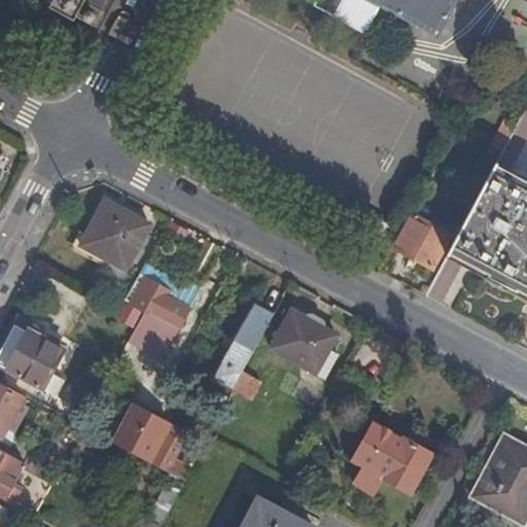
[(45,0),(94,26),(107,0),(45,0)]
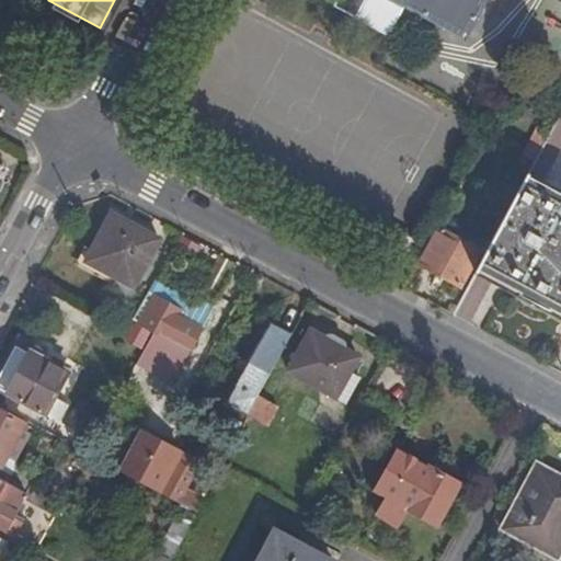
[(324,0),(325,0),(358,19),(392,37),(407,8),(468,41),(489,0),(324,0)]
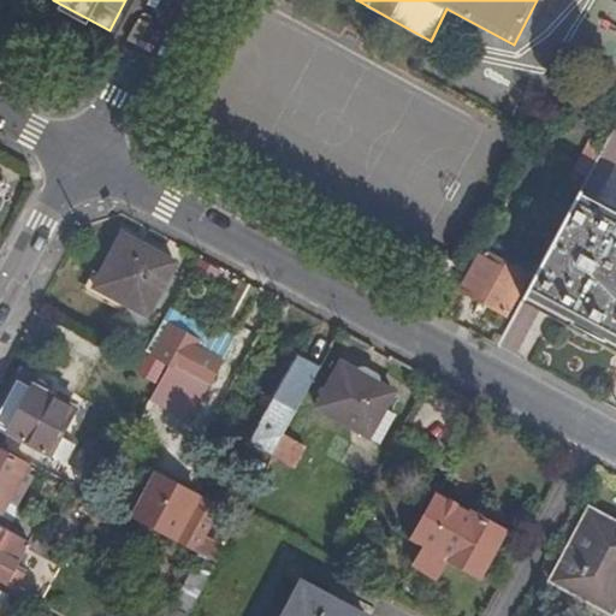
[(0,215),(10,199),(4,177),(0,175),(0,215)]
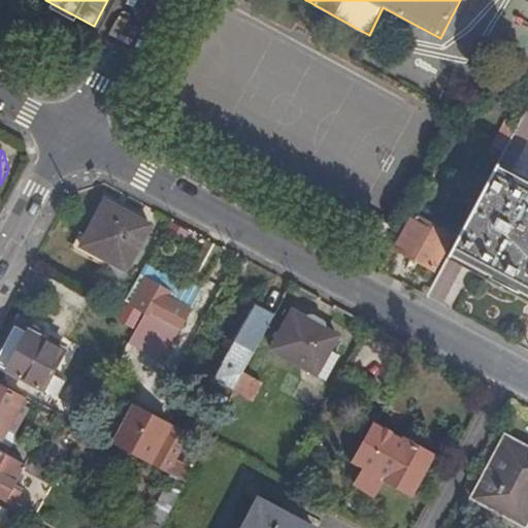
[(527,177),(498,163),(450,253),(527,294),(527,177)]
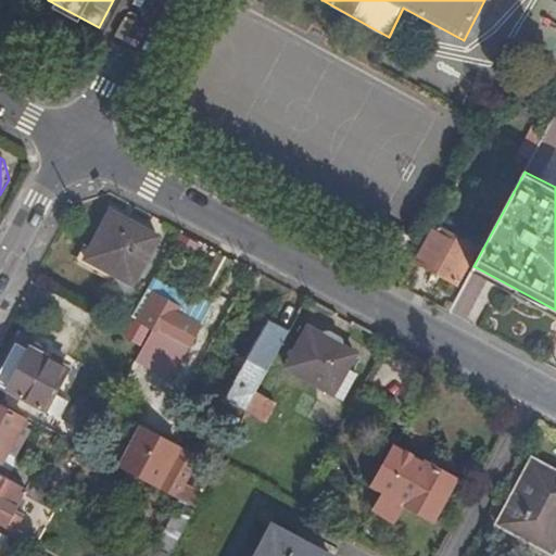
[(136,285),(161,238),(113,213),(97,244),(88,261),(118,276),(136,285)]
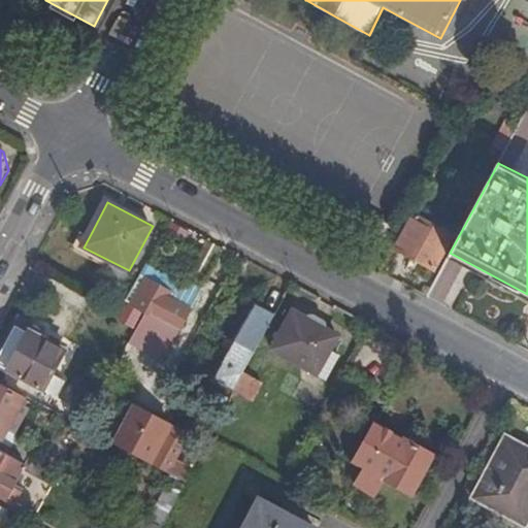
[(433,265),(452,232),(415,211),(396,245),(433,265)]
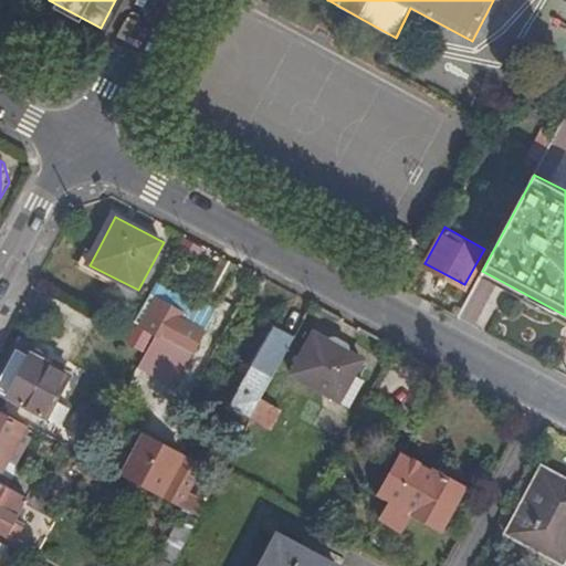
[(406,265),(419,242),(401,232),(387,257),(406,265)]
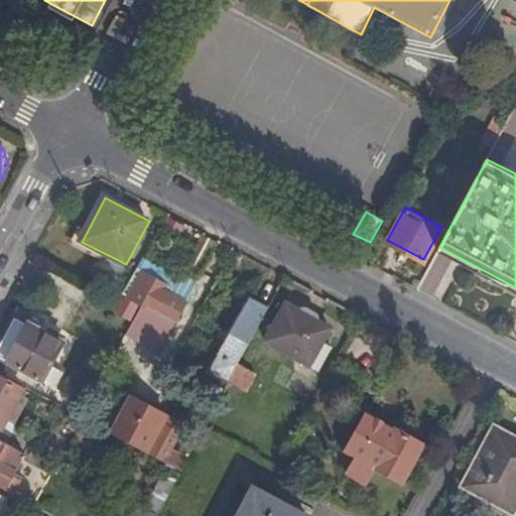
[(189,225),(170,215),(162,230),(180,240),(189,225)]
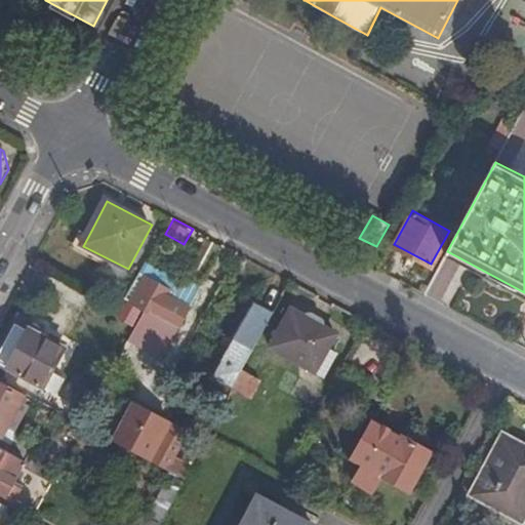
[(109,267),(112,260),(83,246),(91,231),(86,228),(76,249),(109,267)]
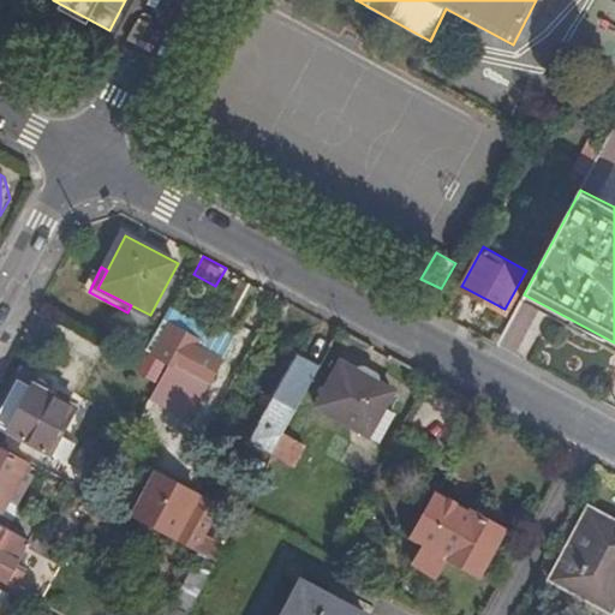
[(614,342),(524,294),(521,300),(614,348),(614,342)]
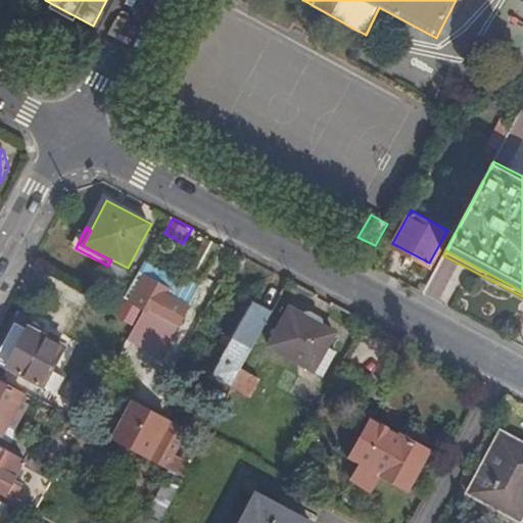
[(125,299),(131,302),(144,278),(139,276),(125,299)]
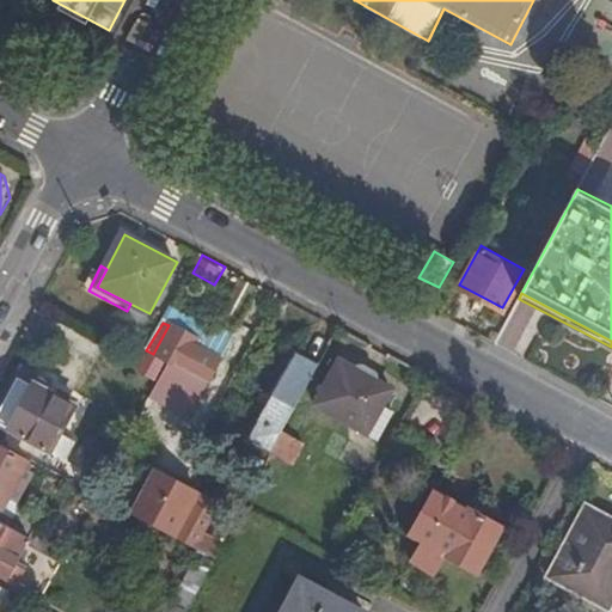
[(171,361),(207,381),(214,368),(221,356),(200,344),(202,341),(170,324),(169,325),(153,354),(170,363),(171,361)]
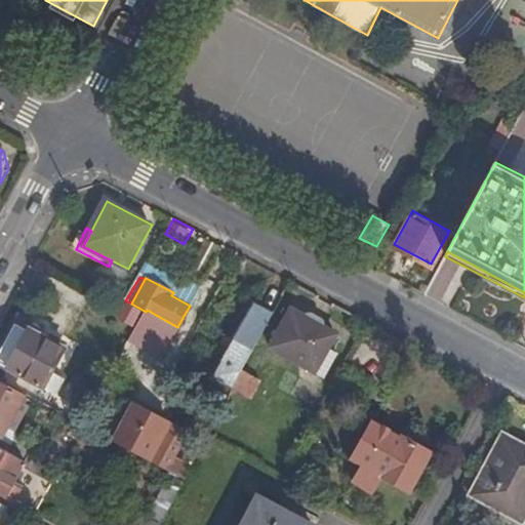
[(255,300),(235,338),(252,349),(273,310),(255,300)]
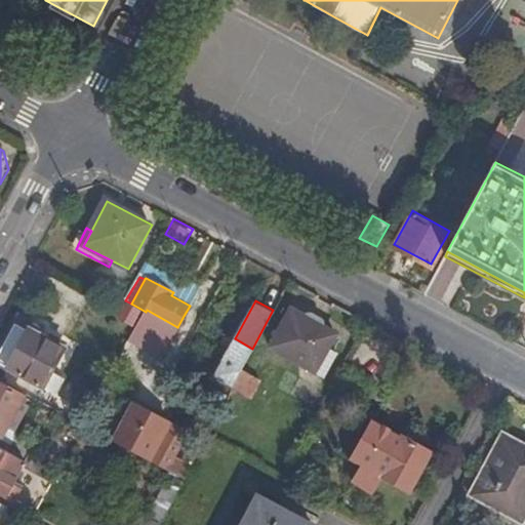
[(124,301),(116,317),(134,326),(143,312),(124,301)]
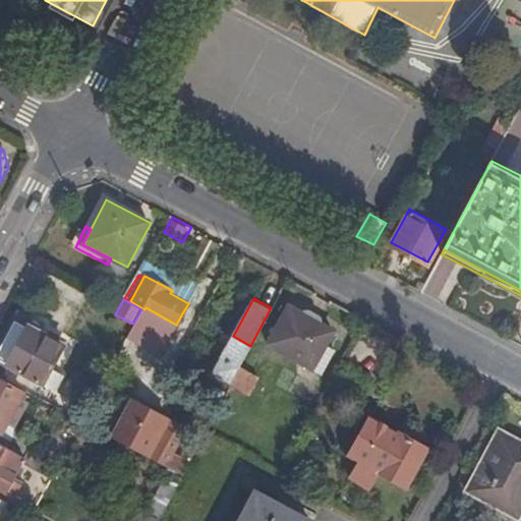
[(267,343),(312,367),(324,348),(333,329),(315,321),(301,312),(287,305),(267,343)]
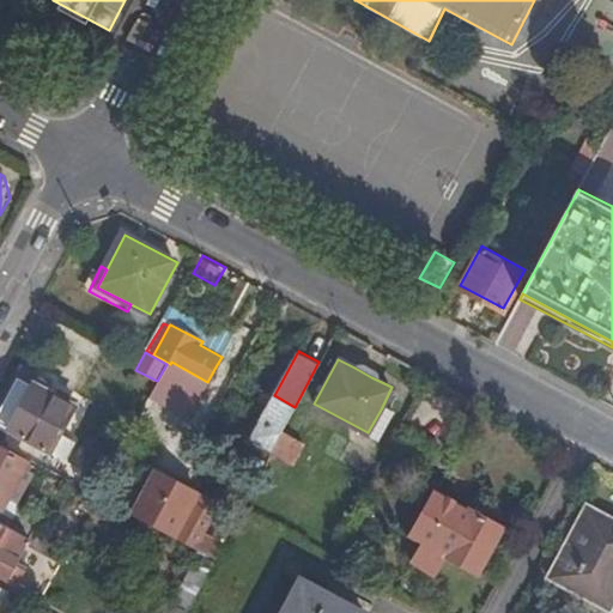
[(170,364),(149,399),(187,419),(207,382),(171,362),(170,364)]
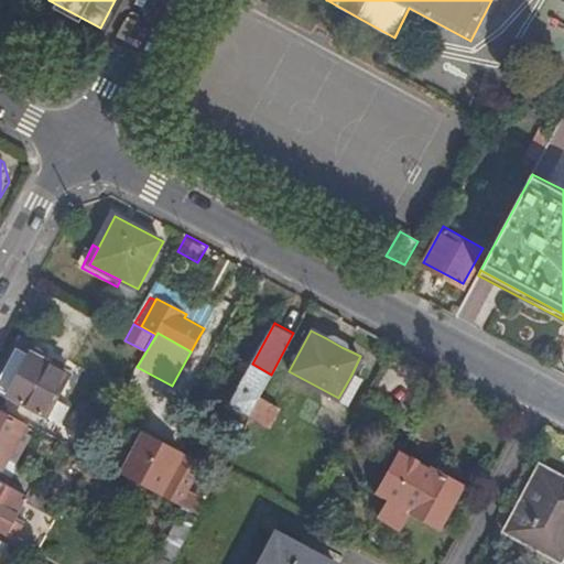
[(23,336),(0,379),(0,407),(39,427),(51,434),(67,403),(55,398),(68,373),(30,353),(35,343),(23,336)]
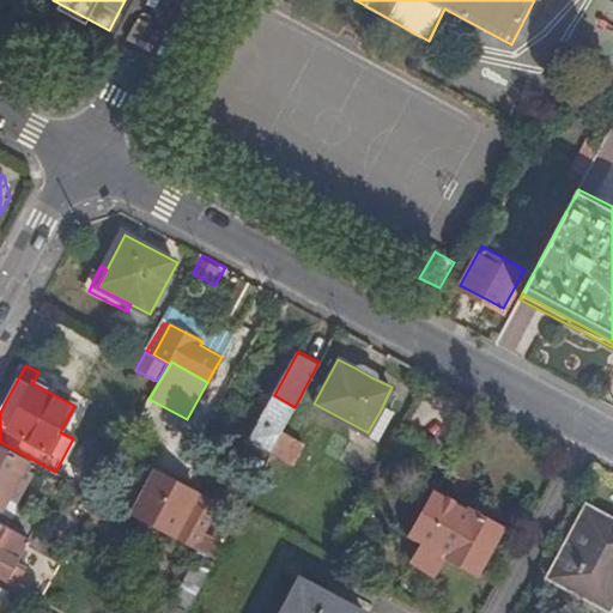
[(356,366),(354,368),(371,377),(372,375),(356,366)]
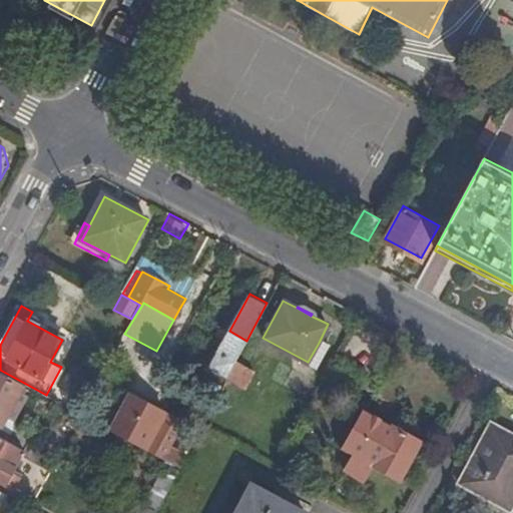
[(246,341),(229,331),(210,366),(227,375),(233,366),(246,341)]
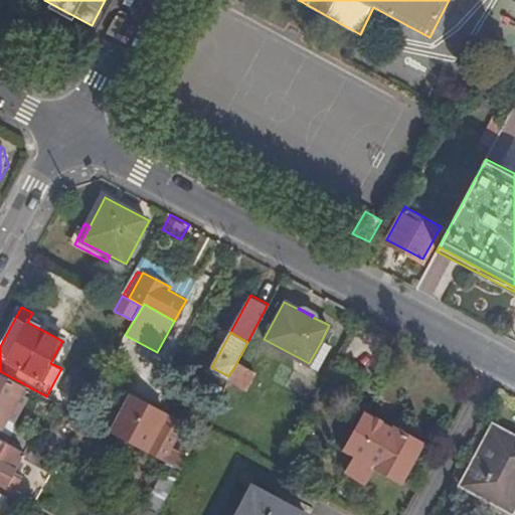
[(320,344),(309,363),(320,369),(331,350),(320,344)]
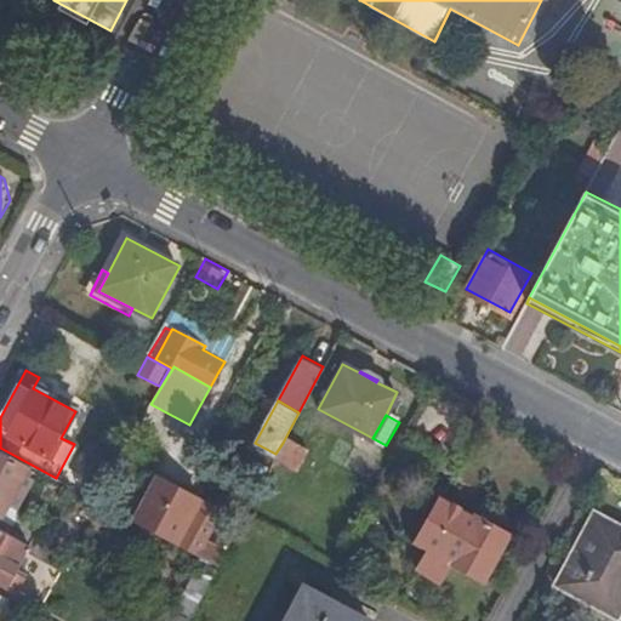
[(275,454),(272,463),(294,477),(306,456),(283,443),(275,454)]
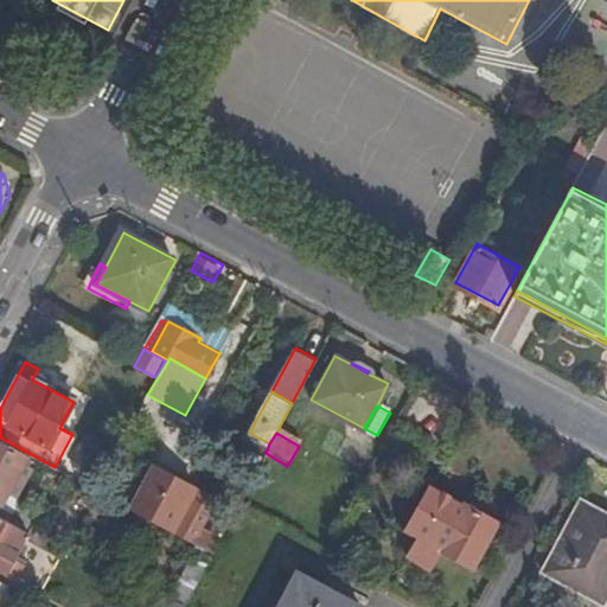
[(0,502),(5,493),(16,500),(32,468),(27,466),(31,459),(25,455),(0,442),(0,502)]
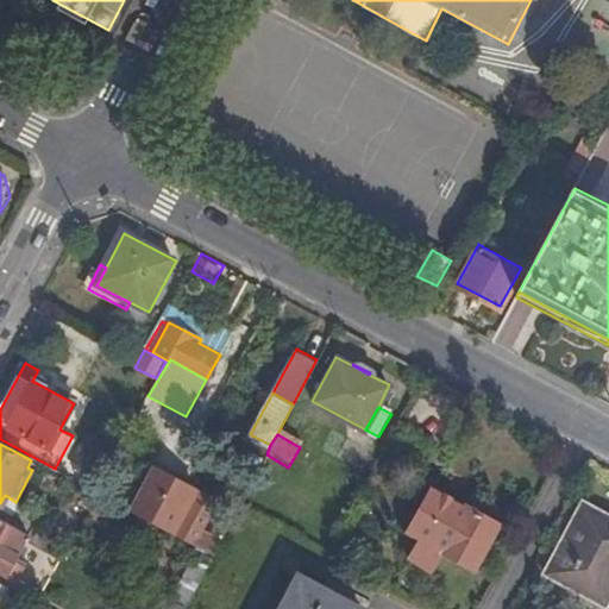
[(198,545),(211,552),(213,553),(227,527),(215,521),(211,531),(179,513),(193,487),(154,465),(129,508),(198,545)]
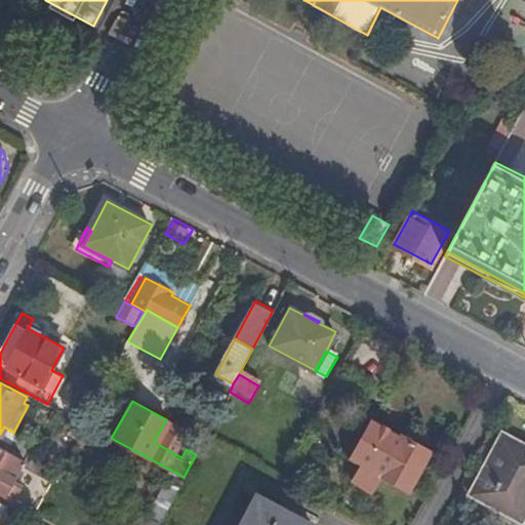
[(409,491),(432,450),(400,434),(399,434),(370,418),(349,458),(360,465),(351,480),(372,492),(381,476),(409,491)]
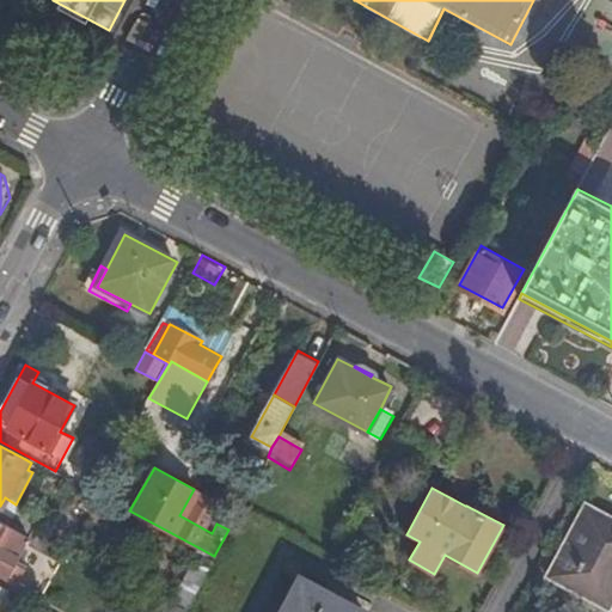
[(610,606),(611,603),(611,516),(587,505),(550,574),(610,606)]
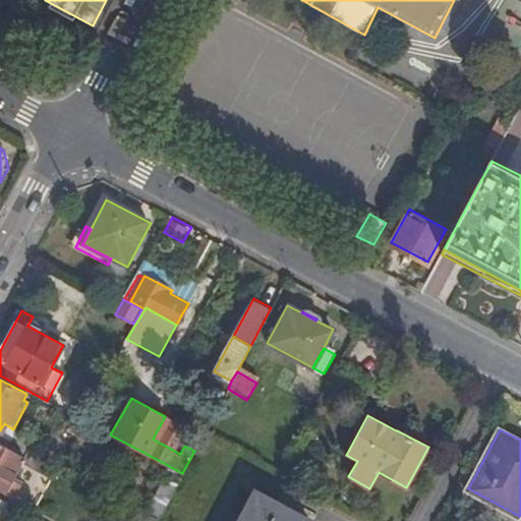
[(21,462),(24,455),(23,455),(0,442),(0,488),(5,491),(21,462)]
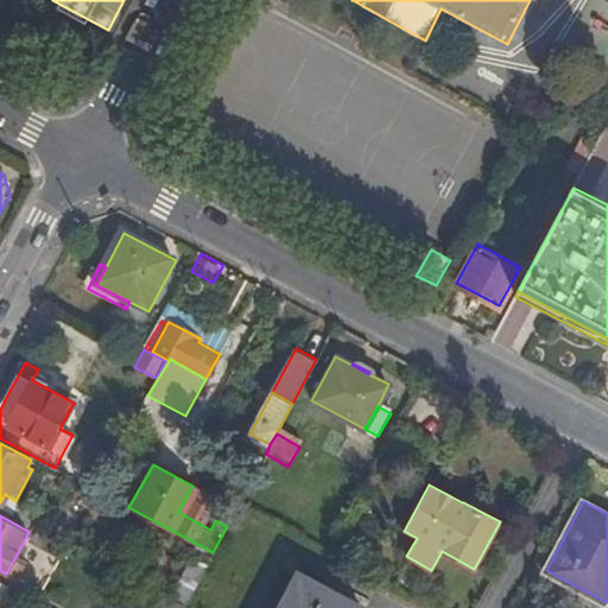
[(29,531),(25,539),(61,559),(70,543),(32,523),(27,531),(29,531)]
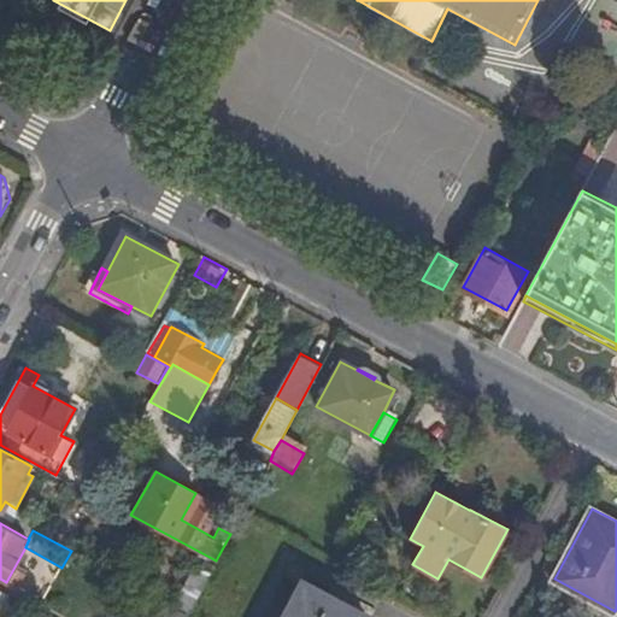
[(200,552),(174,605),(187,611),(213,559),(200,552)]
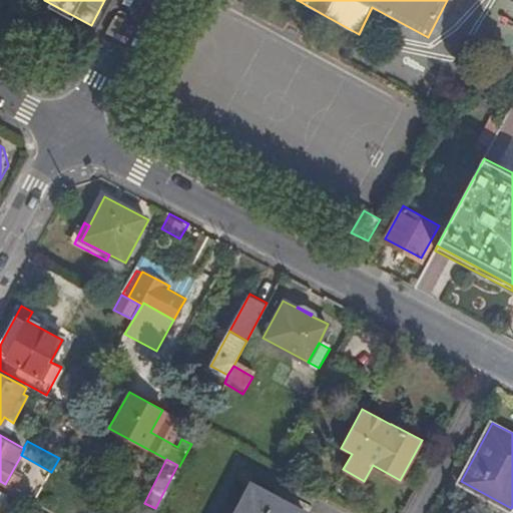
[(304,512),(305,512),(249,483),(232,512),(304,512)]
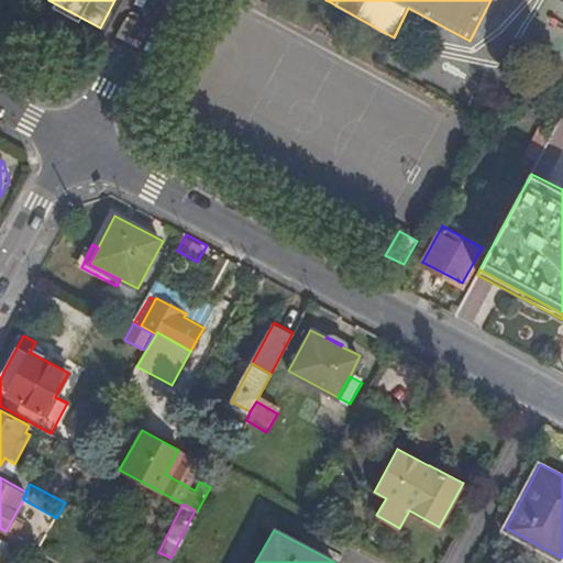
[(7,542),(0,538),(0,562),(13,562),(21,550),(7,542)]
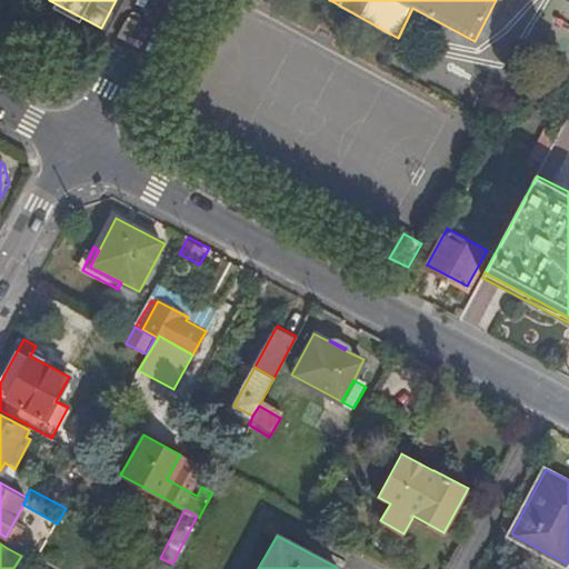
[(160,558),(155,555),(147,568),(169,568),(172,563),(160,558)]
